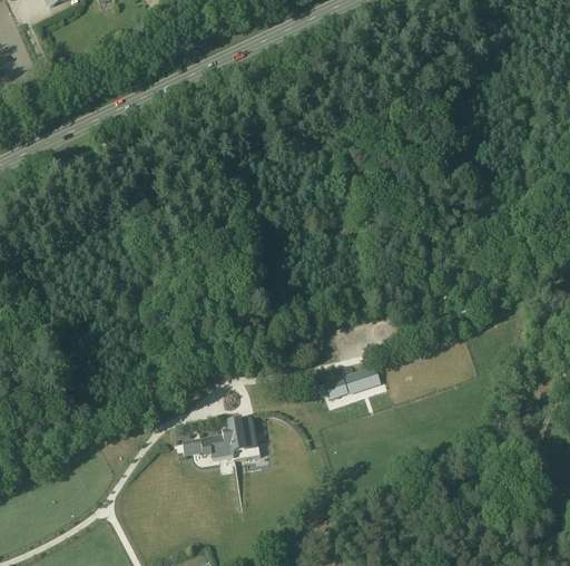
[(241,338),(232,333),(227,345),(235,349),(241,338)]
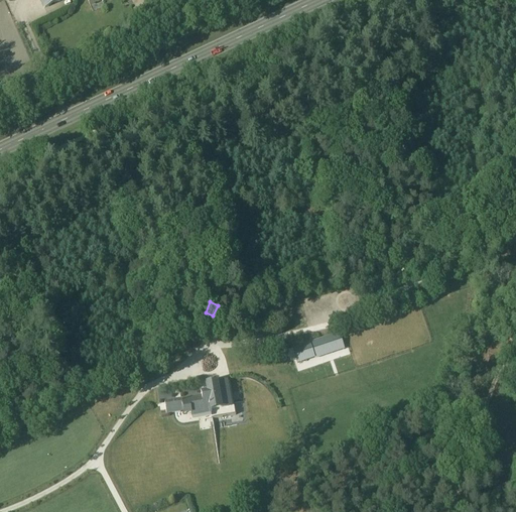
[(342,338),(324,343),(327,352),(345,346),(342,338)]
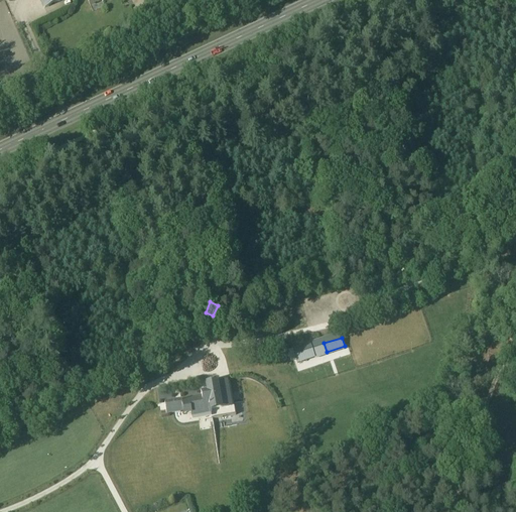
[(295,356),(292,346),(286,348),(289,358),(295,356)]
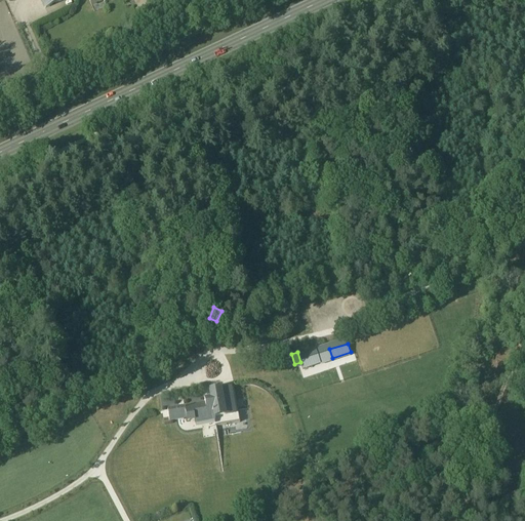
[(167,406),(169,417),(187,414),(188,418),(195,417),(196,421),(214,417),(213,414),(235,411),(231,383),(210,386),(210,388),(209,388),(210,396),(204,397),(205,401),(167,406)]
